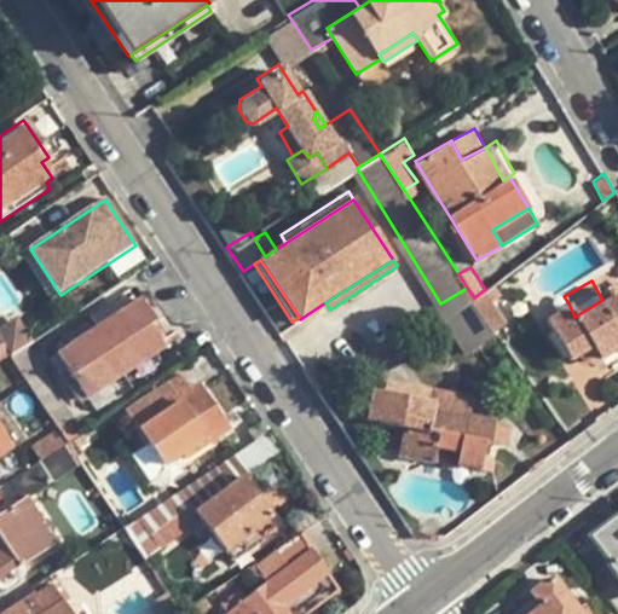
[(494,282),(485,289),(492,299),(502,294),(494,282)]
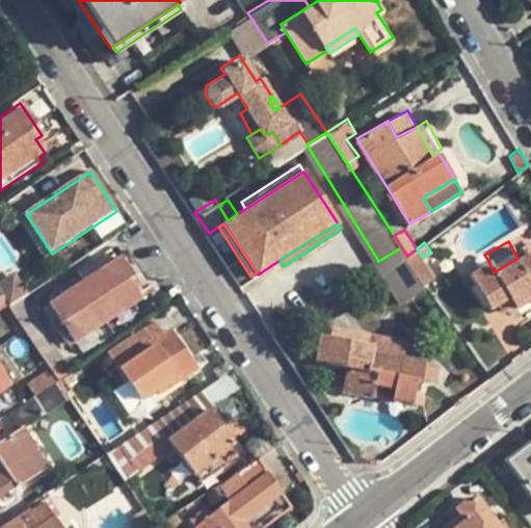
[(386,271),(407,256),(401,247),(378,261),(386,271)]
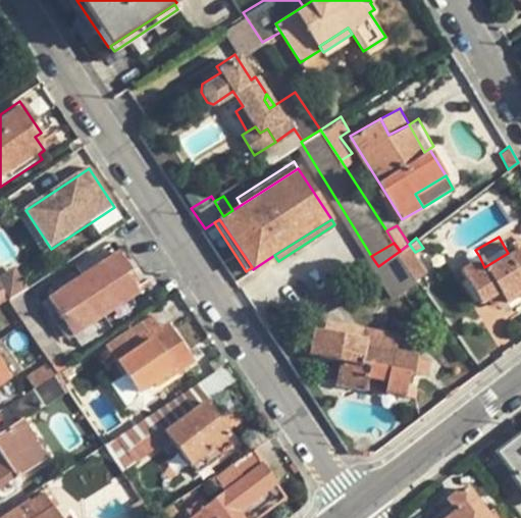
[(409,244),(400,251),(418,277),(427,269),(415,252),(409,244)]
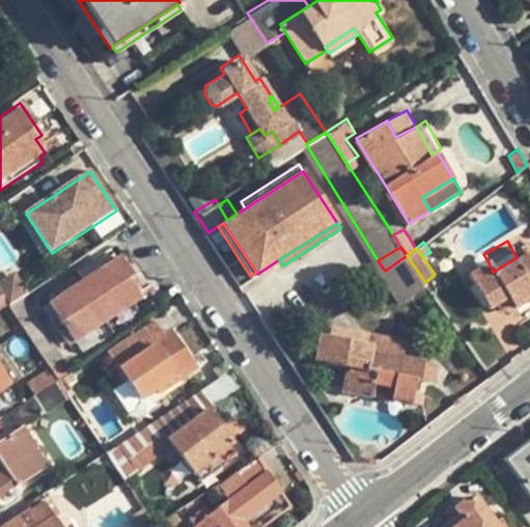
[(487,260),(468,272),(489,308),(496,304),(498,306),(502,308),(508,309),(514,306),(511,300),(529,288),(529,249),(517,257),(493,272),(487,260)]
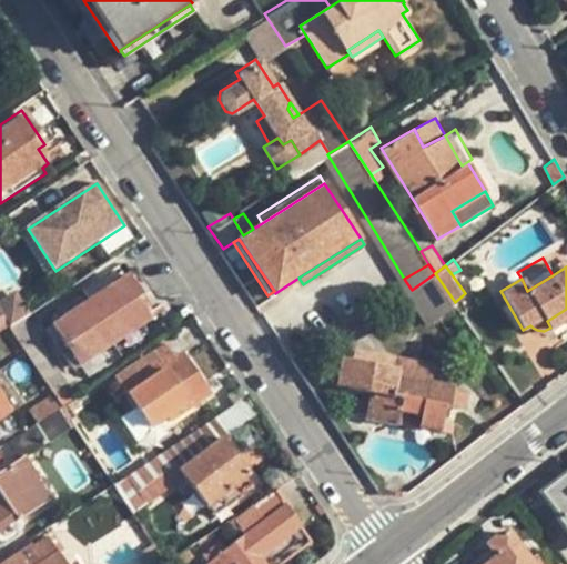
[(53,325),(82,368),(157,316),(150,305),(157,301),(135,270),(53,325)]
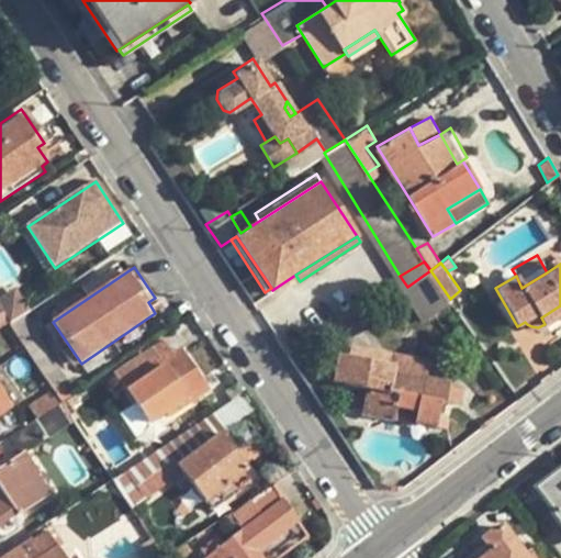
[(450,299),(430,270),(407,287),(424,319),(452,303),(450,299)]
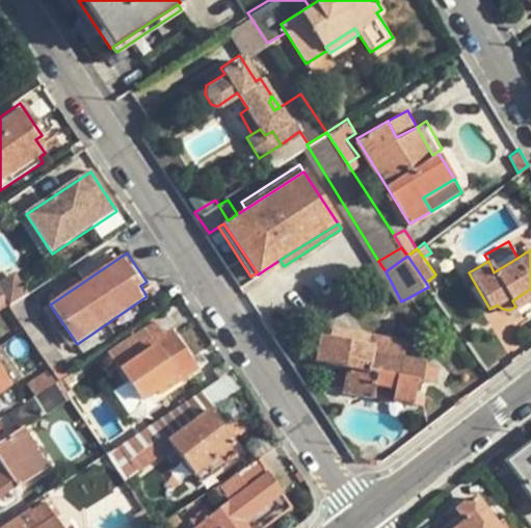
[(290,292),(306,310),(330,294),(342,287),(324,269),(290,292)]
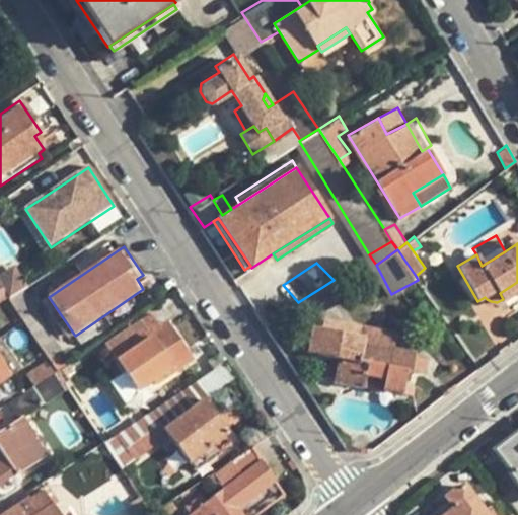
[(9,268),(0,272),(0,296),(18,287),(9,268)]
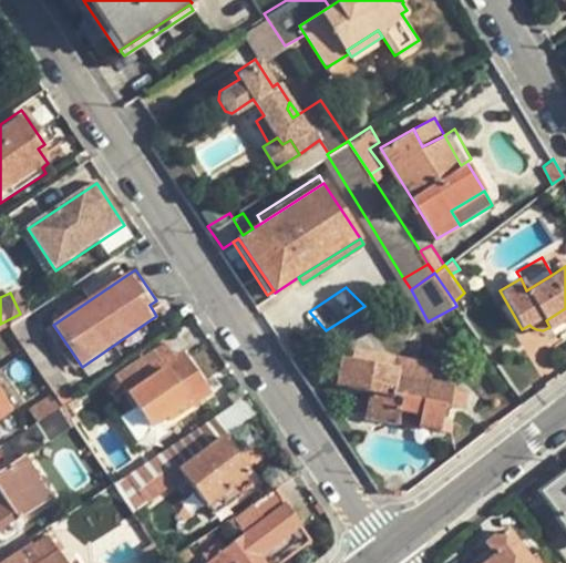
[(364,306),(352,314),(361,326),(373,317),(364,306)]
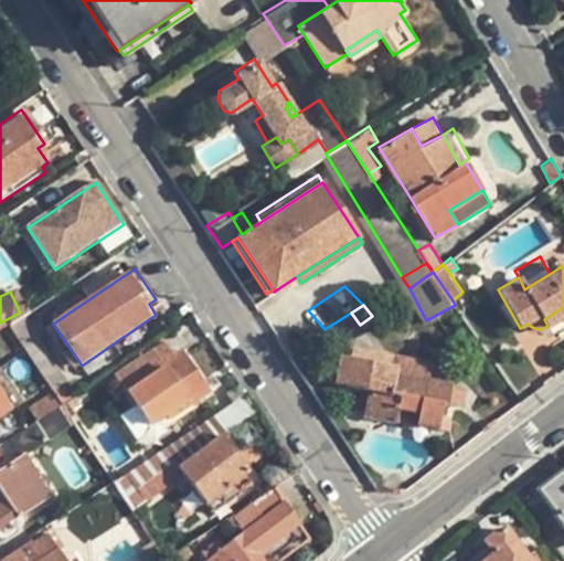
[(563,316),(563,307),(544,319),(547,326),(563,316)]
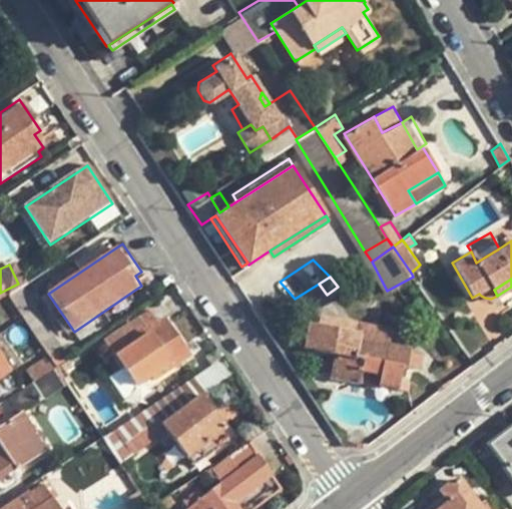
[(361,331),(359,338),(389,345),(392,327),(359,318),(358,321),(321,312),(318,322),(361,331)]
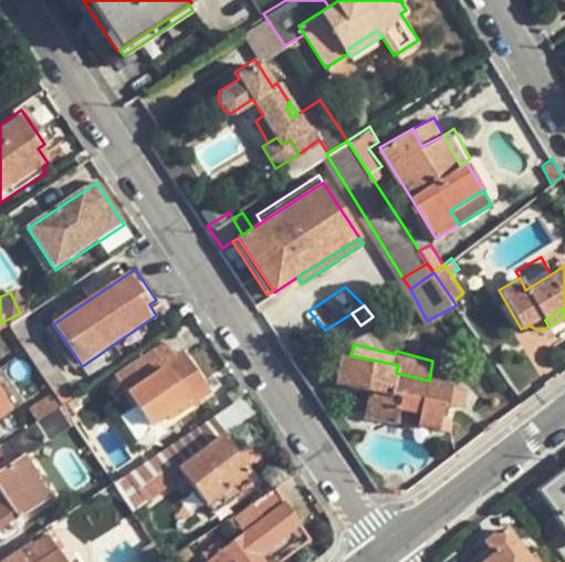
[(112,378),(146,432),(163,422),(166,426),(209,398),(181,355),(173,361),(163,345),(112,378)]
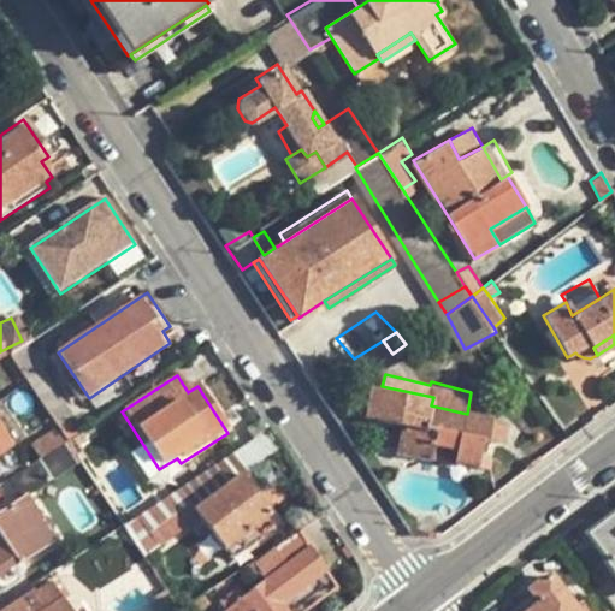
[(382,386),(370,384),(364,416),(402,425),(395,450),(395,454),(432,462),(433,457),(477,467),(480,452),(484,437),(488,437),(492,420),(467,414),(431,405),(433,397),(382,386)]
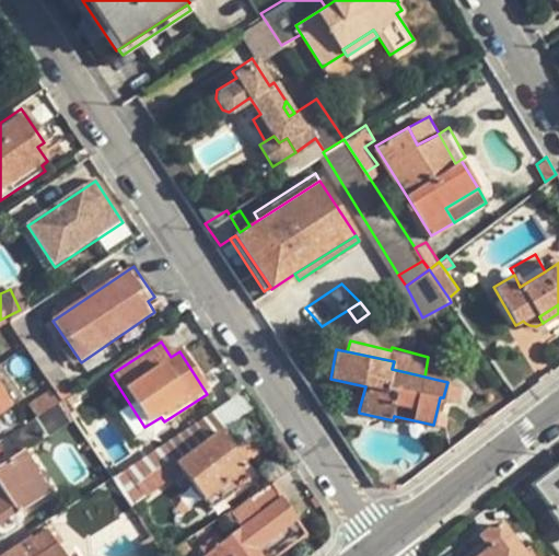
[(162,447),(207,506),(209,505),(211,508),(240,486),(232,476),(244,467),(220,436),(257,407),(235,379),(224,387),(230,395),(162,447)]
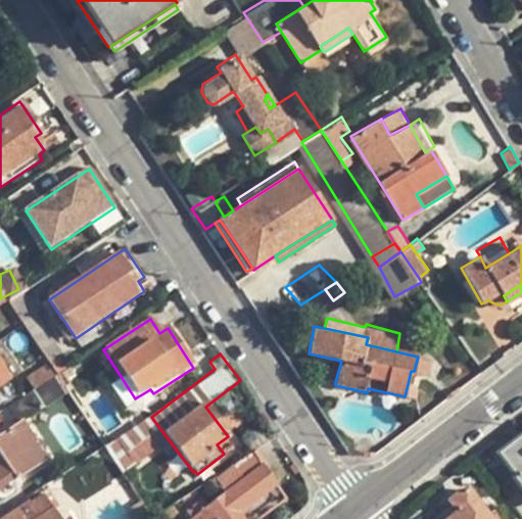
[(431,360),(418,357),(414,371),(428,375),(431,360)]
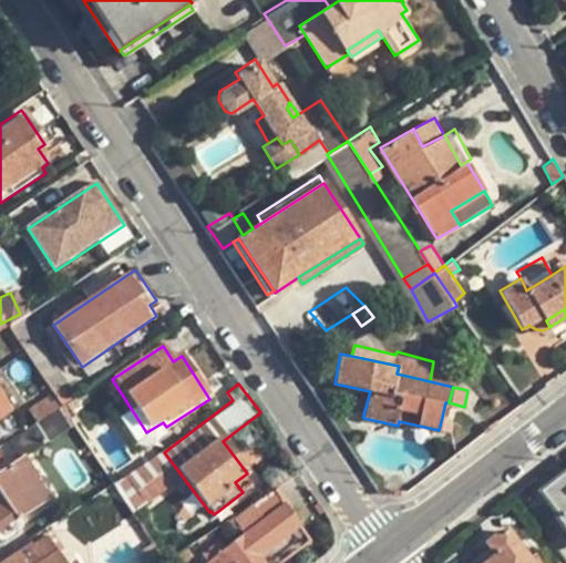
[(0,419),(12,412),(0,392),(0,419)]
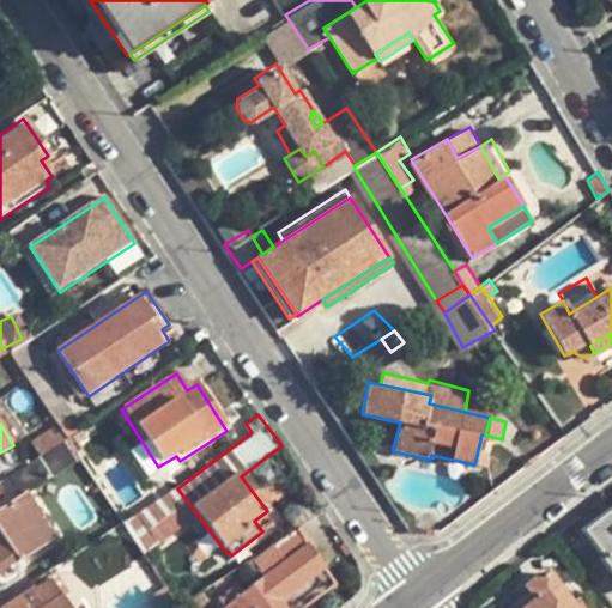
[(0,573),(59,536),(30,492),(79,461),(65,439),(68,437),(61,427),(50,435),(53,437),(36,448),(41,456),(7,478),(19,497),(0,509),(0,573)]
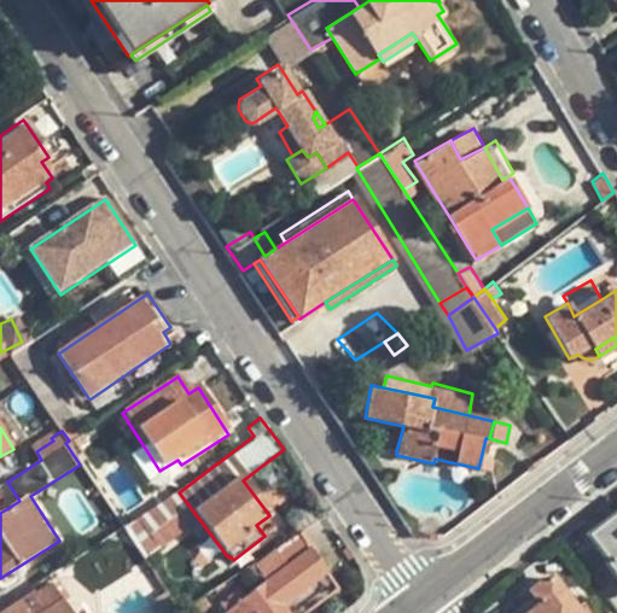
[(482,454),(478,468),(488,471),(492,457),(482,454)]
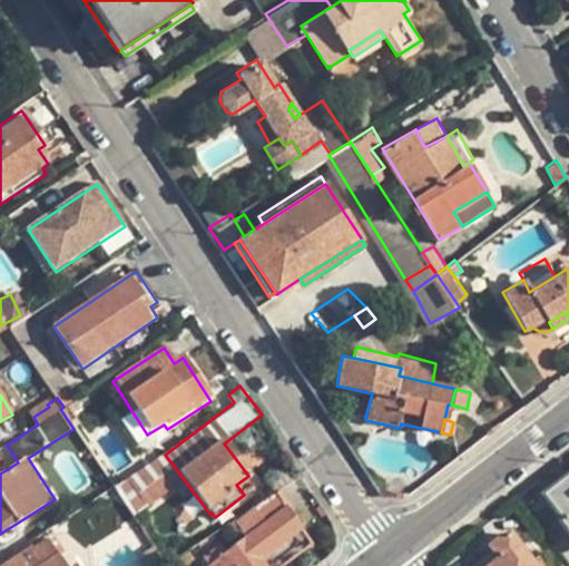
[(228,550),(221,540),(203,554),(209,564),(205,565),(285,565),(316,544),(277,491),(296,477),(288,467),(270,479),(272,496),(231,526),(241,542),(228,550)]
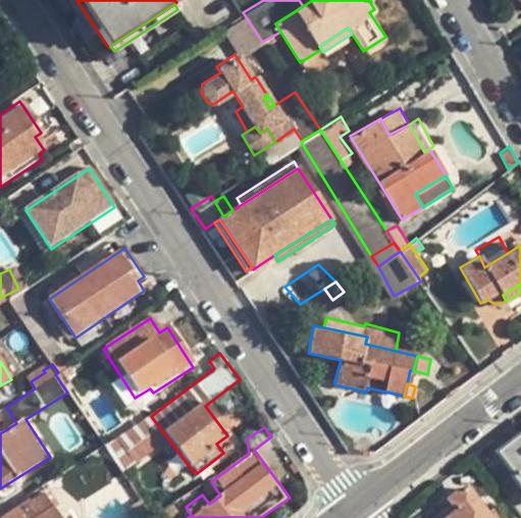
[(514,477),(520,485),(520,435),(499,454),(516,475),(514,477)]
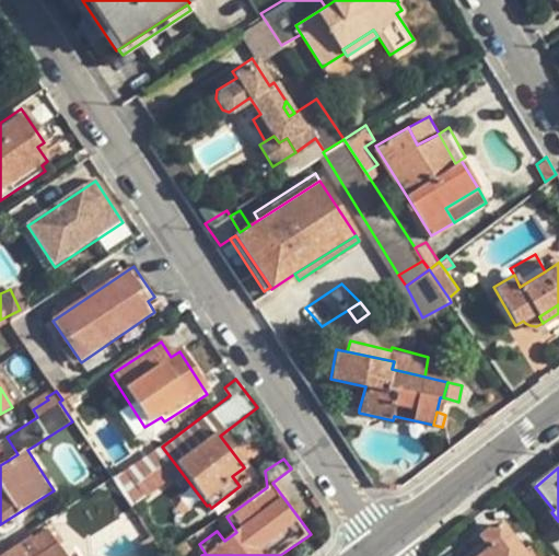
[(459,555),(543,555),(534,543),(524,551),(504,523),(459,555)]
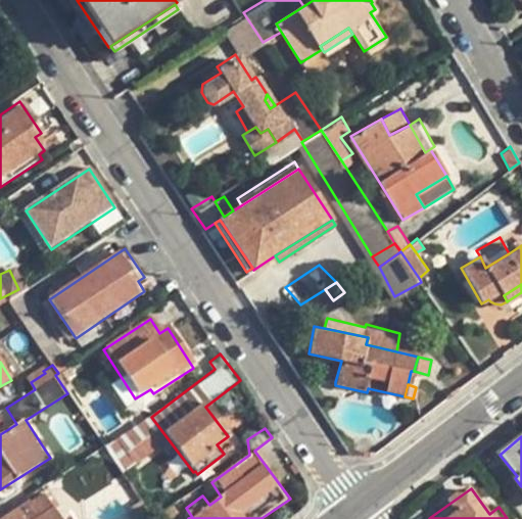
[(0,518),(62,518),(45,492),(21,509),(19,506),(0,517),(0,518)]
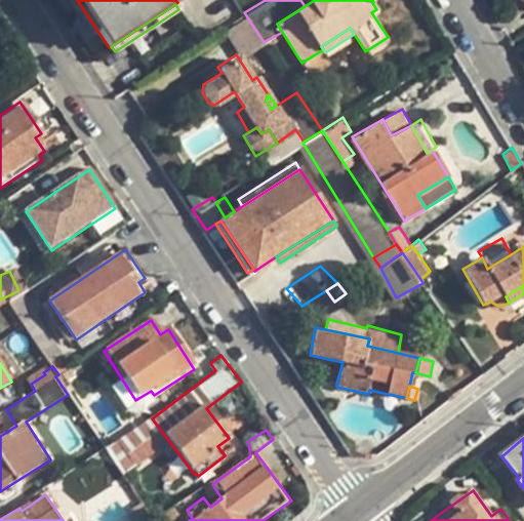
[(129,520),(128,520),(152,520),(154,520),(142,503),(131,510),(135,516),(129,520)]
